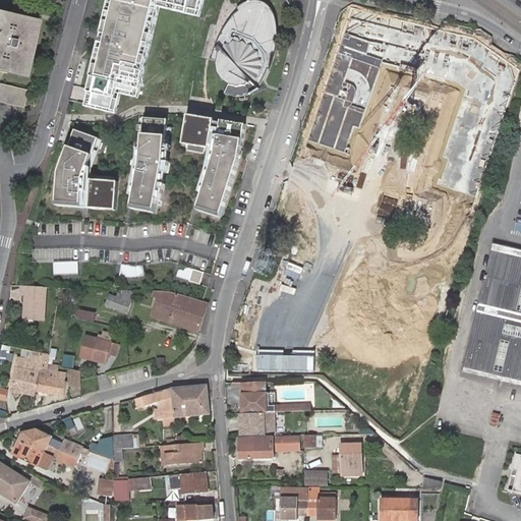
[(203,16),(206,0),(120,0),(95,109),(116,114),(121,93),(143,98),(165,7),(203,16)]
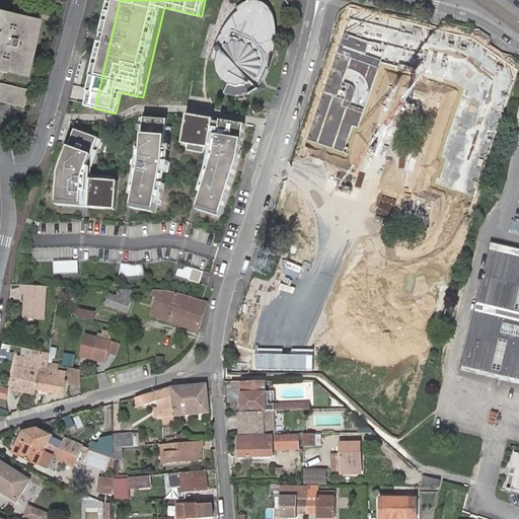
[(218,73),(226,85),(224,93),(225,93),(235,97),(251,95),(258,99),(264,96),(257,88),(264,80),(275,53),(277,40),(277,28),(276,20),(275,16),(273,12),(271,8),(268,5),(265,2),(261,1),(255,0),(251,1),(248,2),(242,5),(237,9),(238,11),(234,15),(228,22),(220,35),(211,60),(217,62),(218,73)]
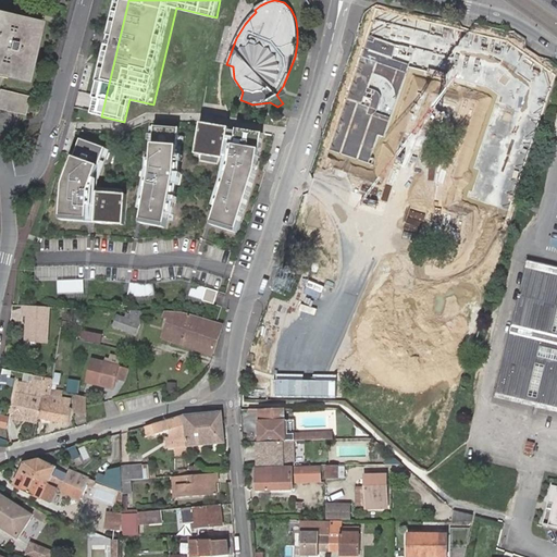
[(361,37),(478,71),(485,42),(370,9),(361,37)]
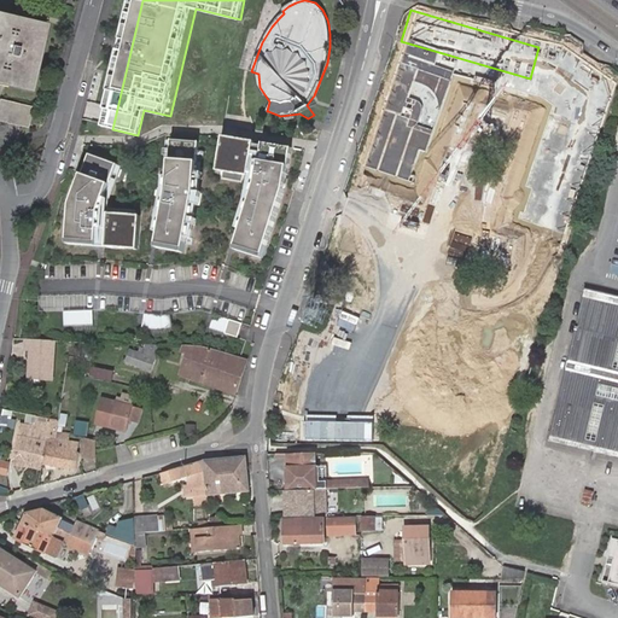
[(47,25),(0,12),(0,85),(7,87),(31,92),(47,25)]
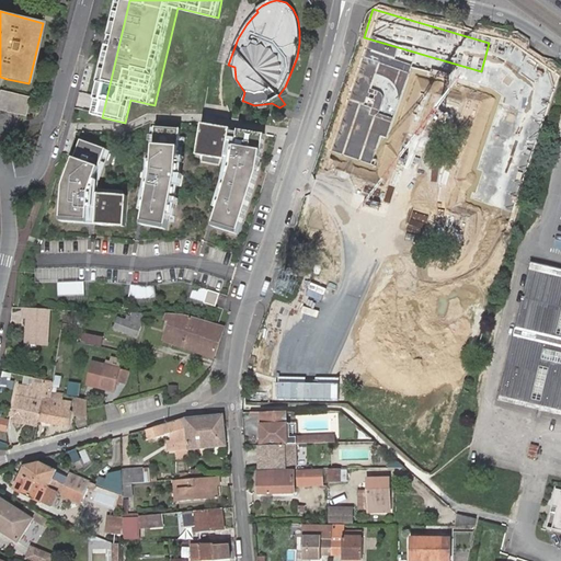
[(357,49),(318,175),(346,184),(386,58),(357,49)]
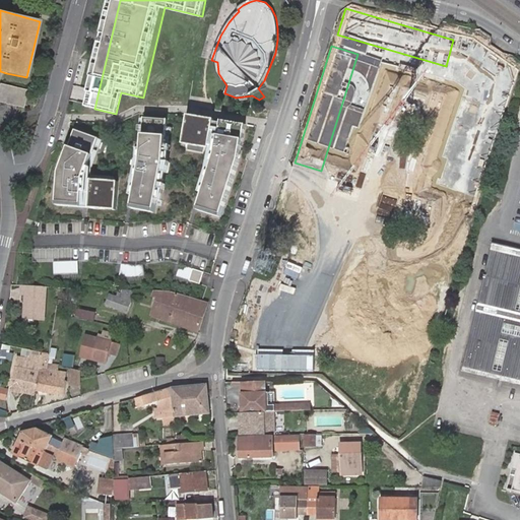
[(477,163),(498,93),(439,77),(419,146),(477,163)]
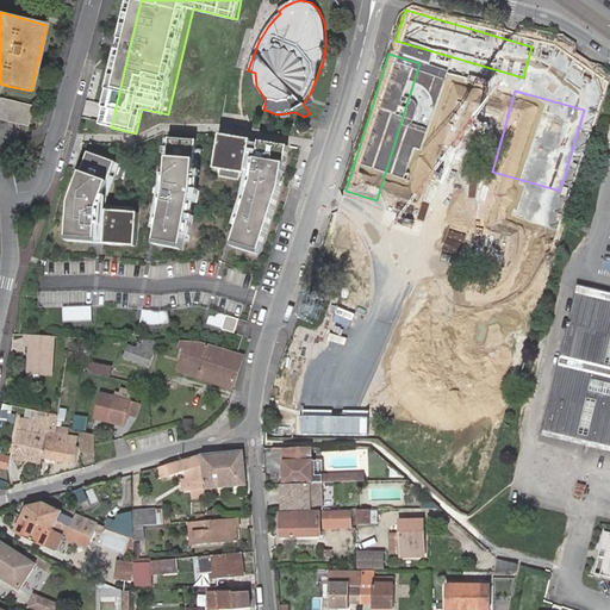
[(35,106),(1,99),(0,104),(0,119),(30,128),(35,106)]
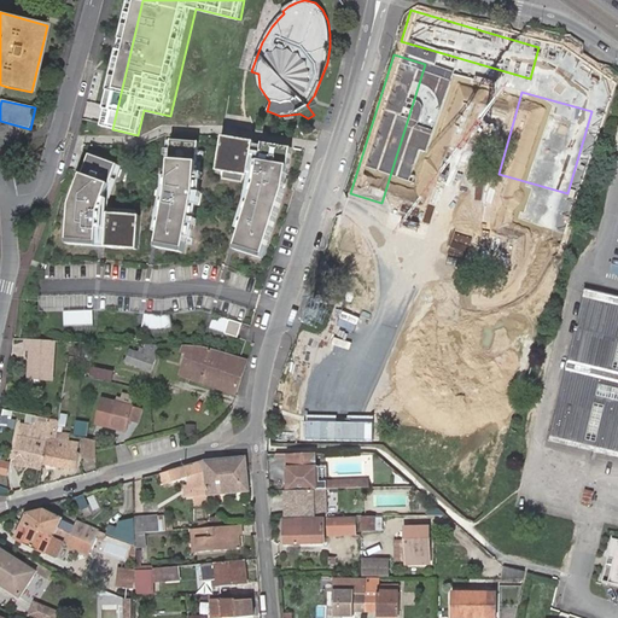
[(293,153),(225,141),(220,175),(260,182),(260,186),(237,254),(264,263),(286,197),(293,153)]
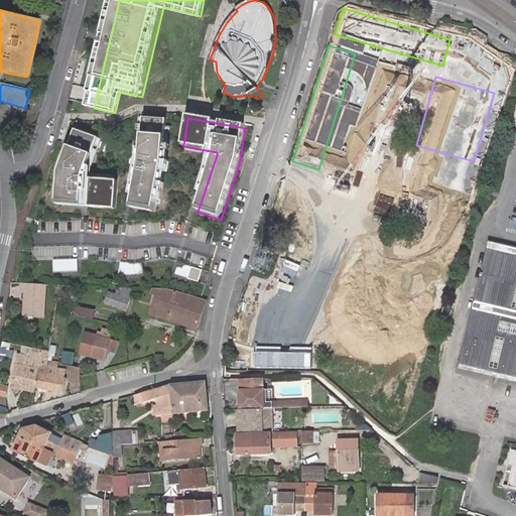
[(168,122),(145,120),(142,162),(131,211),(154,215),(165,161),(168,122)]
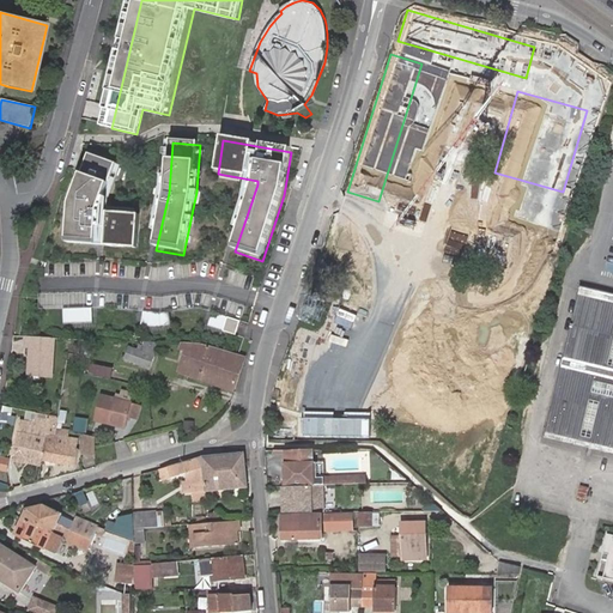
[(119,167),(92,156),(72,207),(70,246),(138,250),(140,218),(102,213),(119,167)]
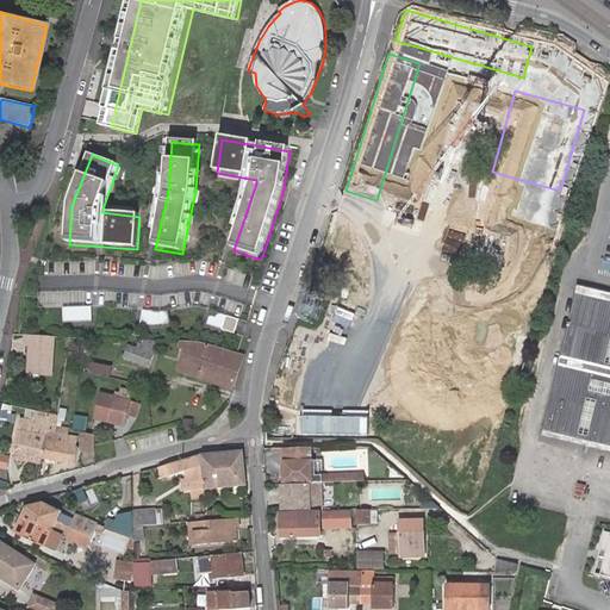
[(405,211),(542,253),(552,221),(415,178),(405,211)]
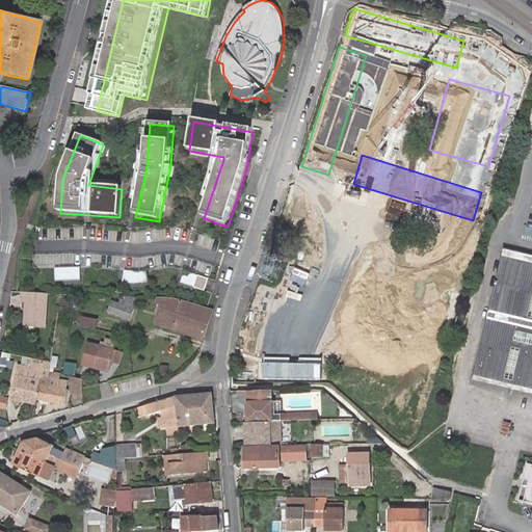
[(531,256),(505,250),(475,377),(531,391),(531,256)]
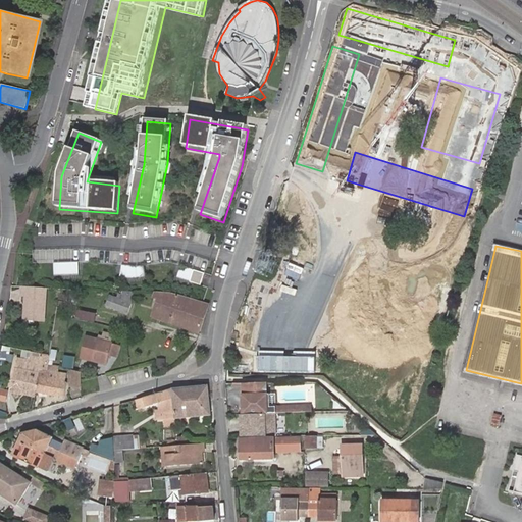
[(199,267),(202,260),(187,255),(184,262),(199,267)]
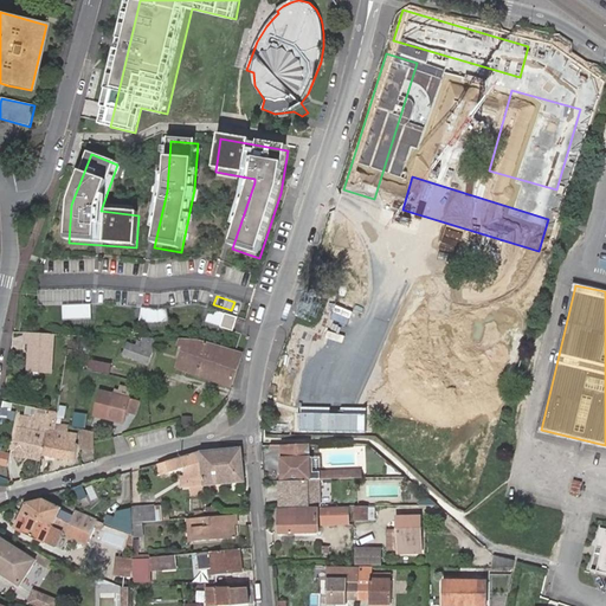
[(90,305),(62,305),(63,320),(90,318),(90,305)]
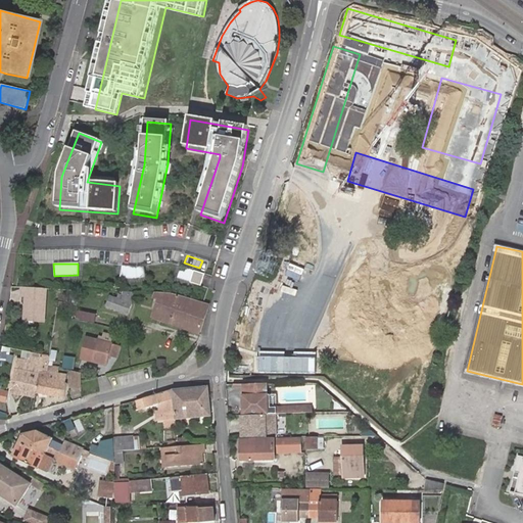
[(278,264),(270,291),(293,298),(290,310),(326,320),(323,331),(360,341),(368,315),(334,305),(338,291),(301,281),(304,271),(278,264)]
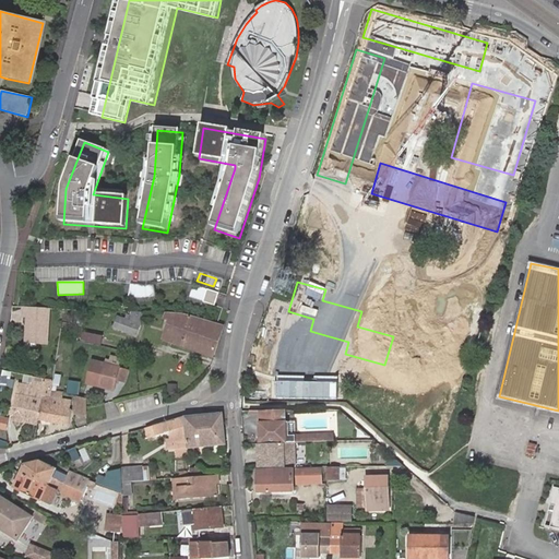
[(193,284),(190,297),(214,306),(218,293),(193,284)]
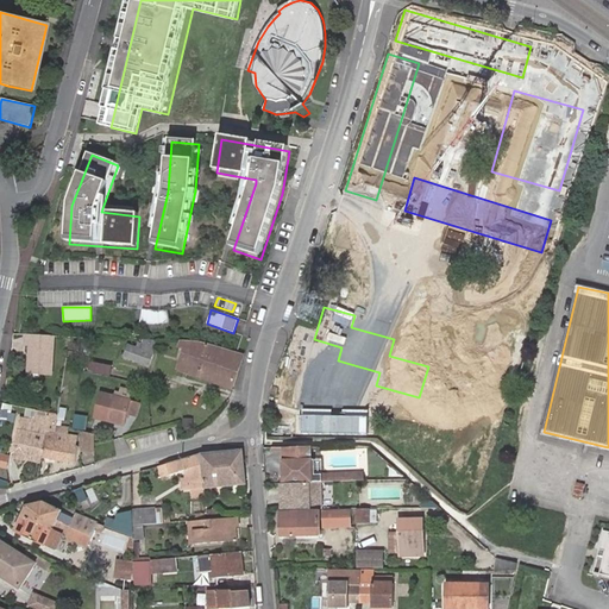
[(158,312),(142,311),(139,324),(157,326),(170,324),(168,311),(158,312)]
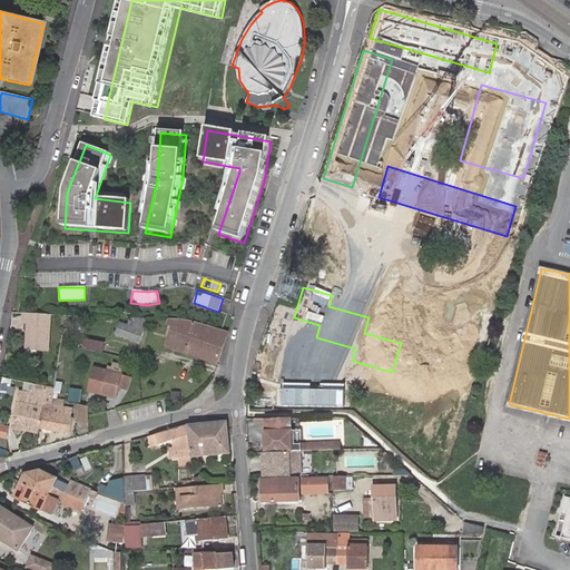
[(414,301),(404,331),(469,352),(479,322),(414,301)]
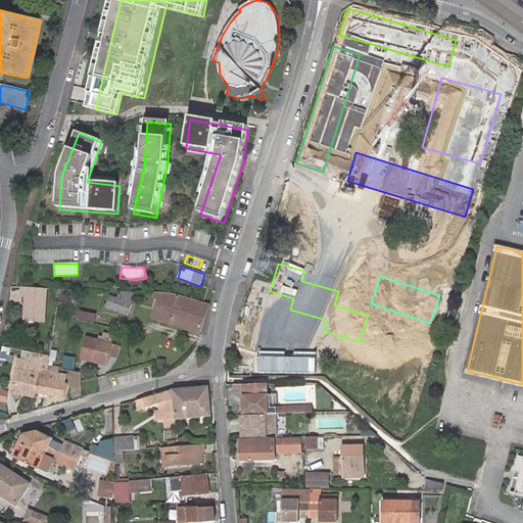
[(25,300),(24,324),(44,325),(47,291),(26,290),(20,289),(19,299),(25,300)]
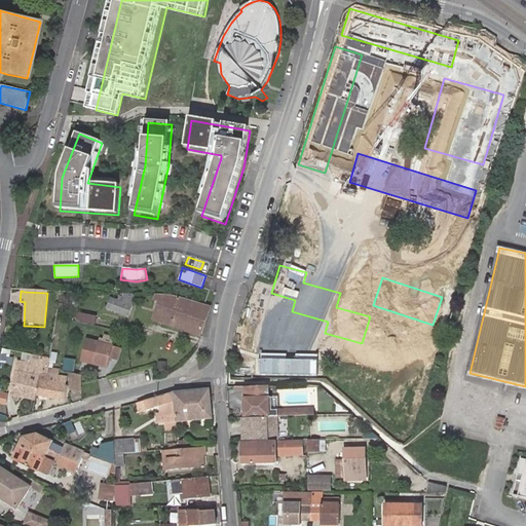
[(134,297),(124,296),(123,300),(118,299),(116,304),(110,301),(106,312),(128,320),(134,305),(134,297)]
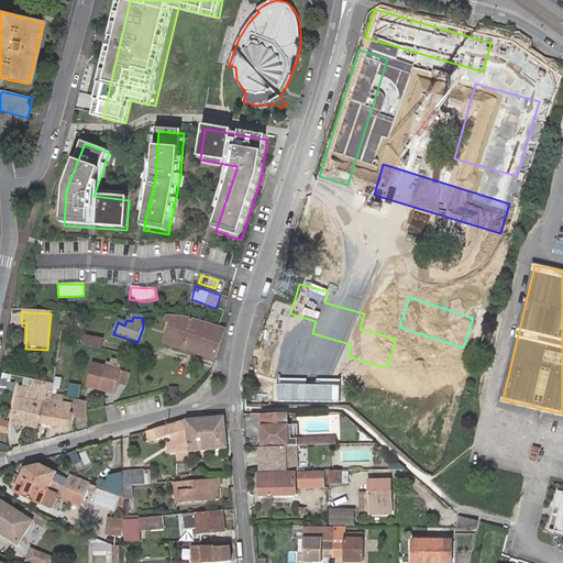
[(185,319),(167,319),(167,323),(175,326),(180,328),(174,345),(216,361),(228,332),(185,319)]
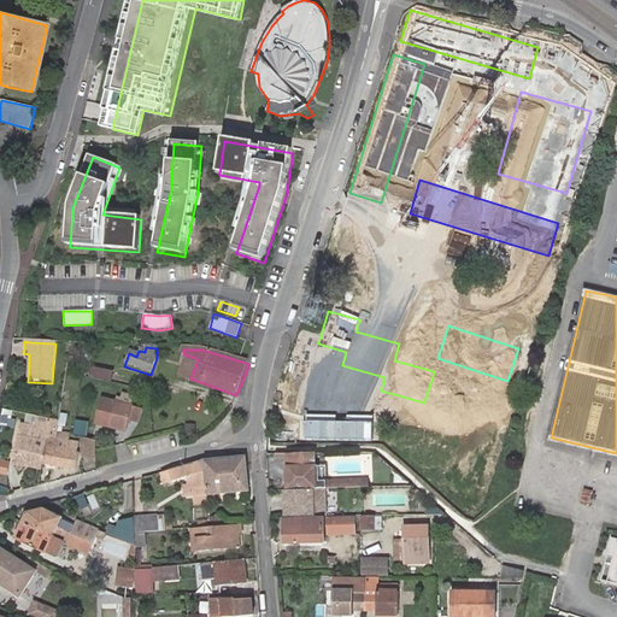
[(198,359),(192,357),(186,377),(191,378),(198,359)]
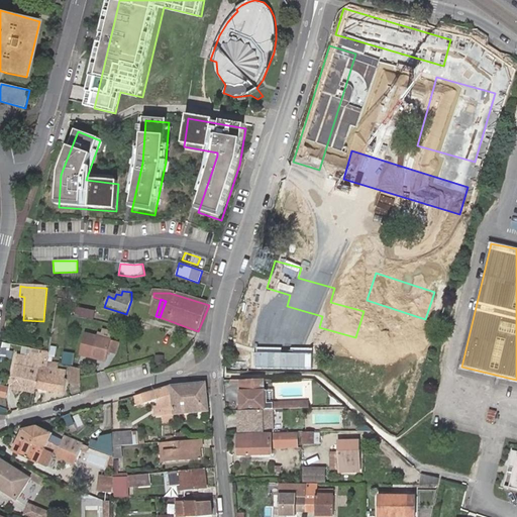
[(252,301),(235,360),(263,369),(280,309),(252,301)]
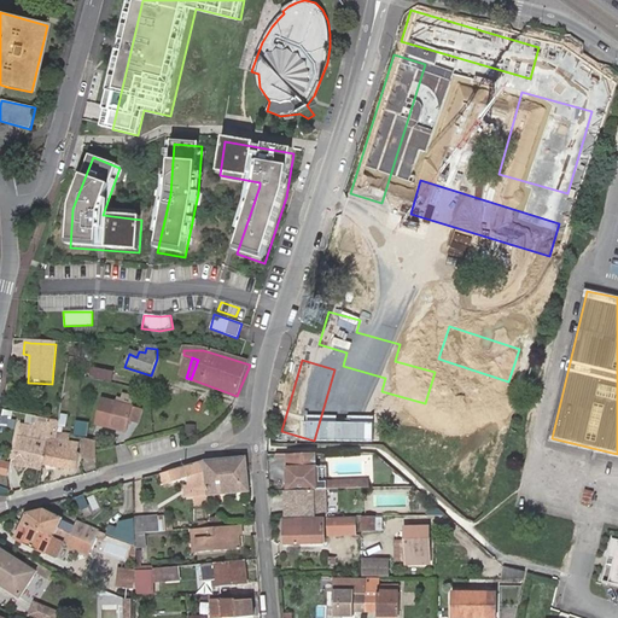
[(109,380),(110,371),(88,367),(87,378),(109,380)]
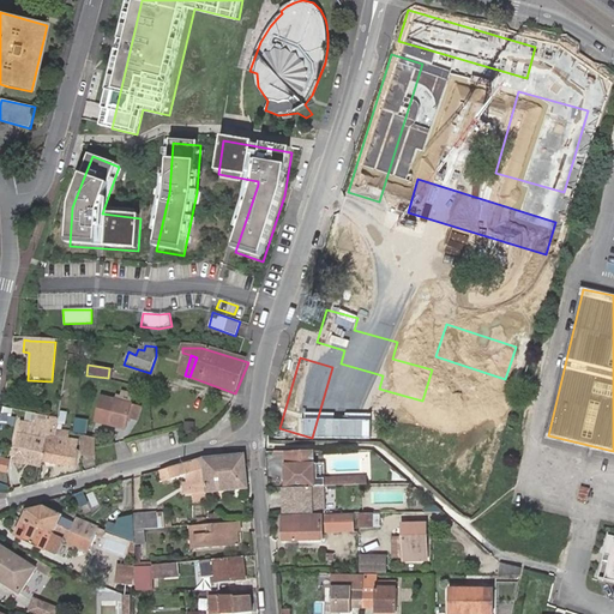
[(133,404),(103,397),(98,422),(127,428),(133,404)]
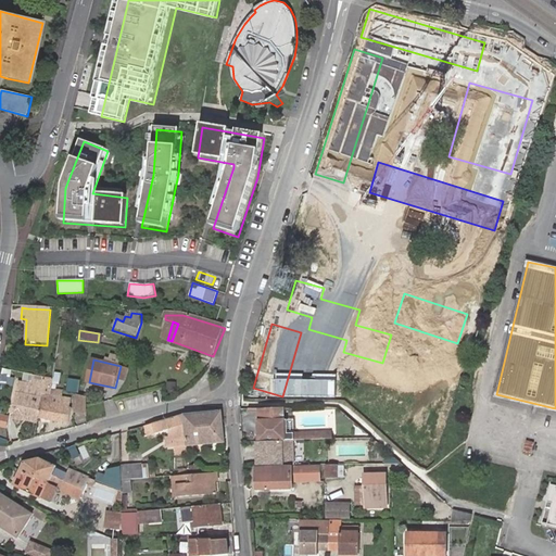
[(39,419),(70,425),(73,409),(70,409),(72,399),(61,396),(51,394),(52,389),(54,378),(46,377),(45,382),(45,388),(32,386),(19,383),(12,418),(25,420),(26,417),(39,419)]
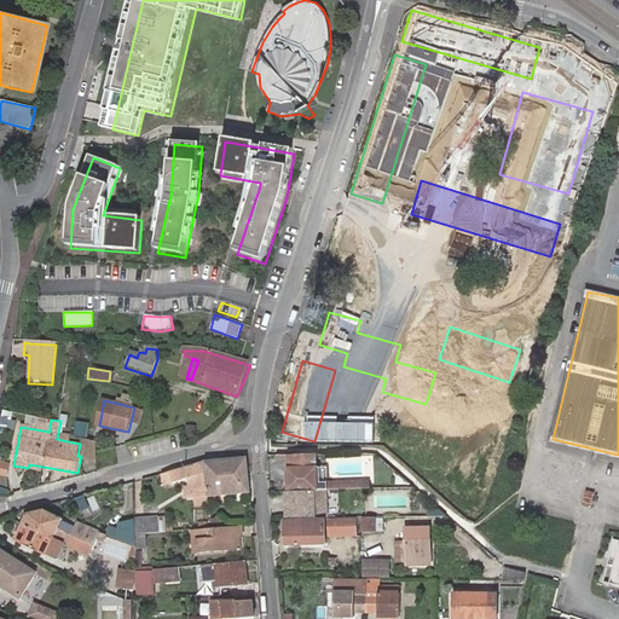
[(71,437),(85,438),(86,422),(73,422),(71,437)]
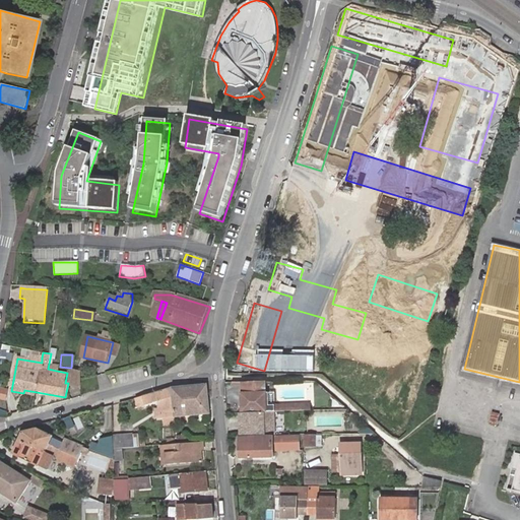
[(72,388),(80,388),(80,384),(80,382),(81,374),(72,371),(72,388)]
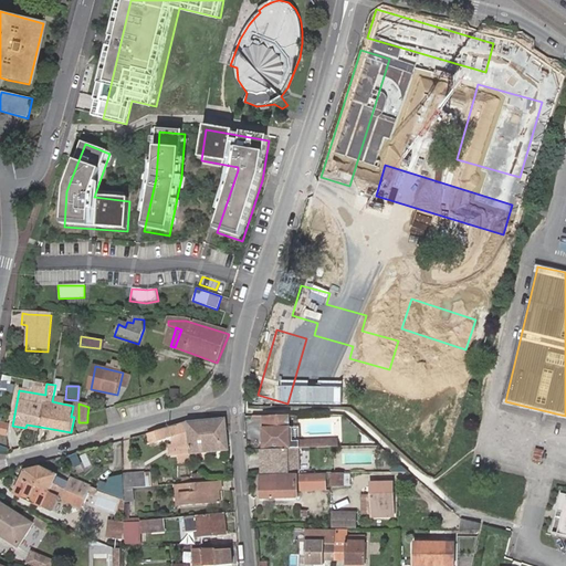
[(287,417),(263,418),(264,429),(262,430),(263,449),(301,448),(329,446),(329,438),(297,440),(299,443),(292,443),(291,427),(289,427),(287,417)]
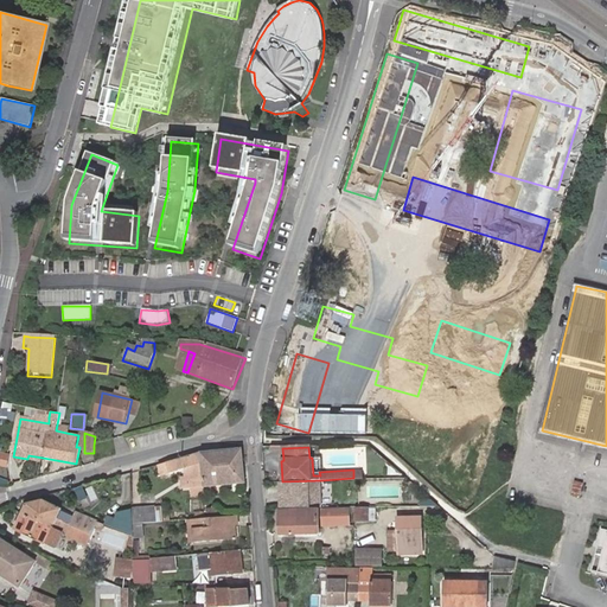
[(200,454),(203,487),(244,485),(242,449),(203,453),(200,454)]
